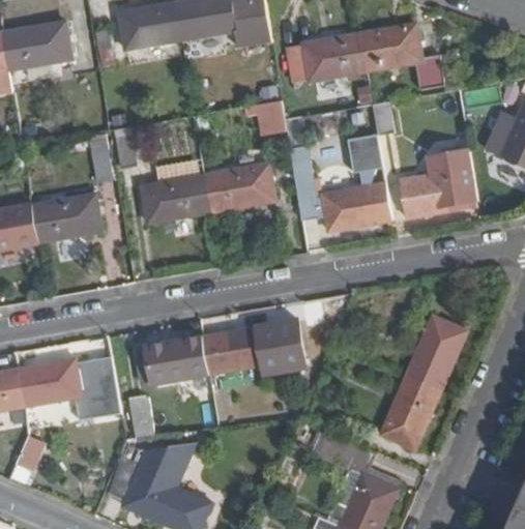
[(199,0),(175,4),(182,41),(233,32),(235,47),(270,40),(262,0),(199,0)]
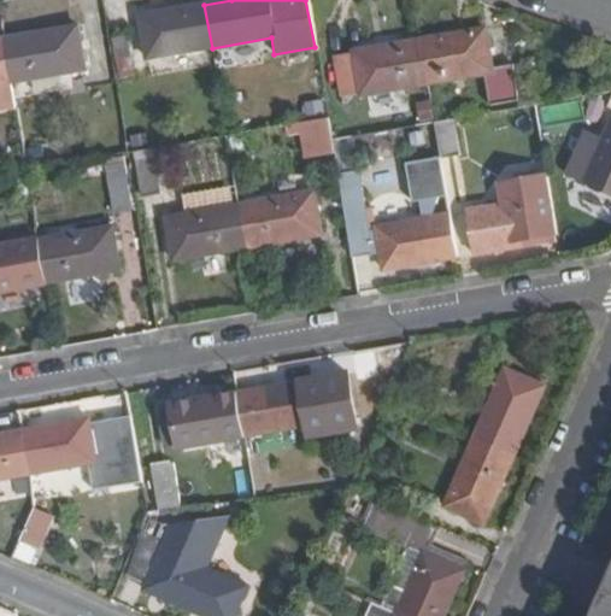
[(212,48),(204,5),(137,16),(145,59),(212,48)]
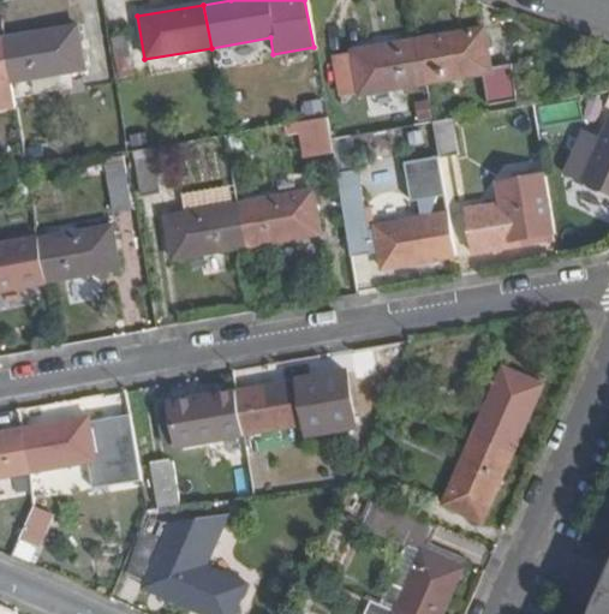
[(73,28),(0,40),(9,82),(82,70),(73,28)]
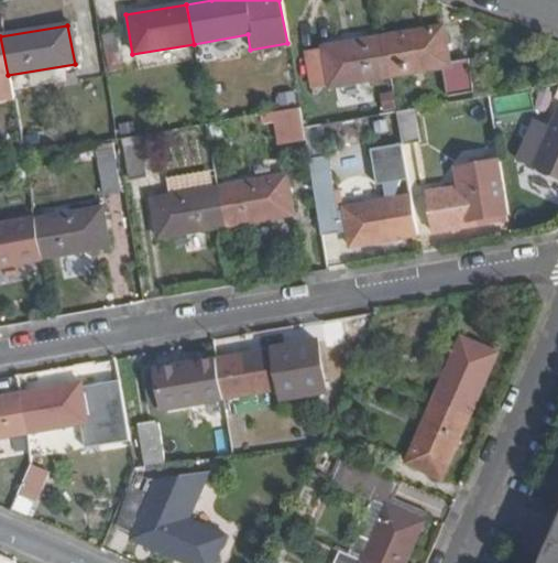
[(440,30),(381,40),(389,79),(440,71),(445,104),(472,99),(465,62),(446,64),(440,30)]
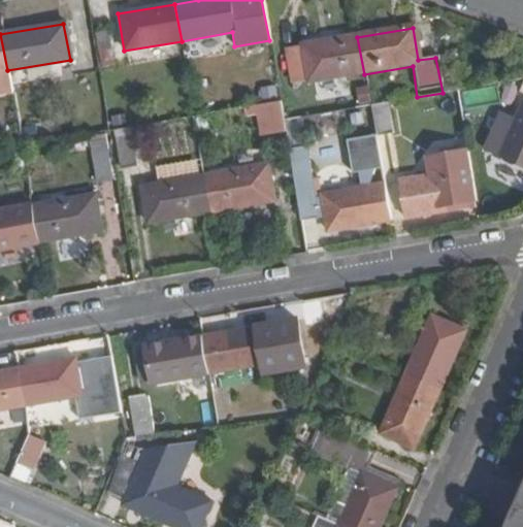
[(107,31),(95,32),(97,61),(109,60),(107,31)]
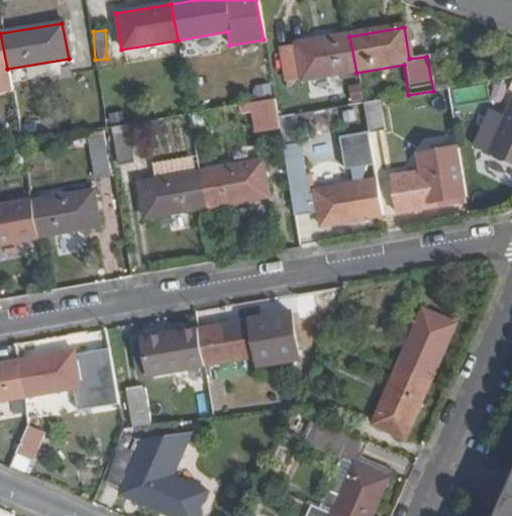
[(7,69),(0,33),(0,93),(11,92),(7,69)]
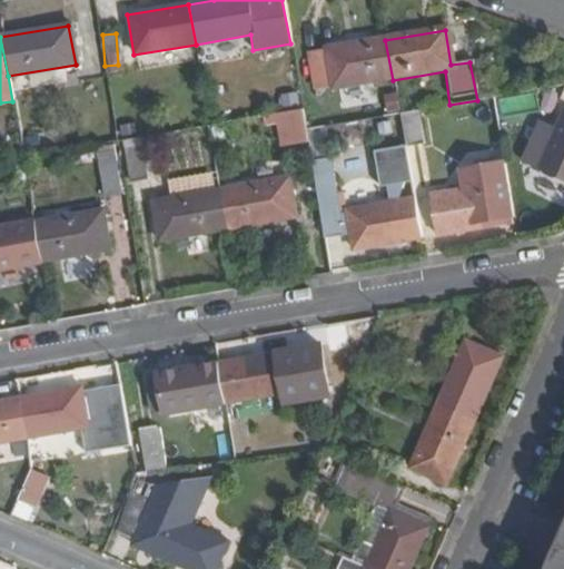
[(393,80),(385,40),(309,54),(315,89),(333,87),(333,90),(393,80)]
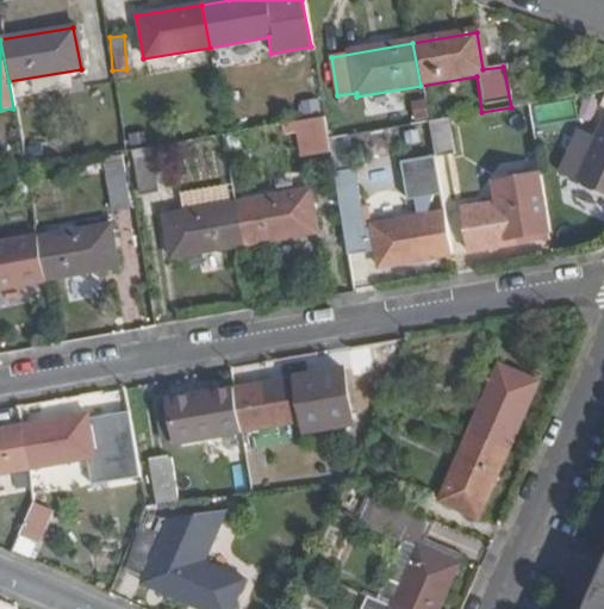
[(296,156),(330,154),(328,117),(293,119),(296,156)]
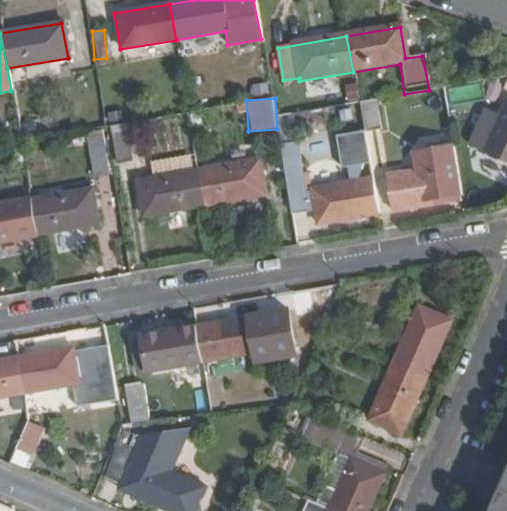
[(357,103),(364,128),(380,124),(374,99),(357,103)]
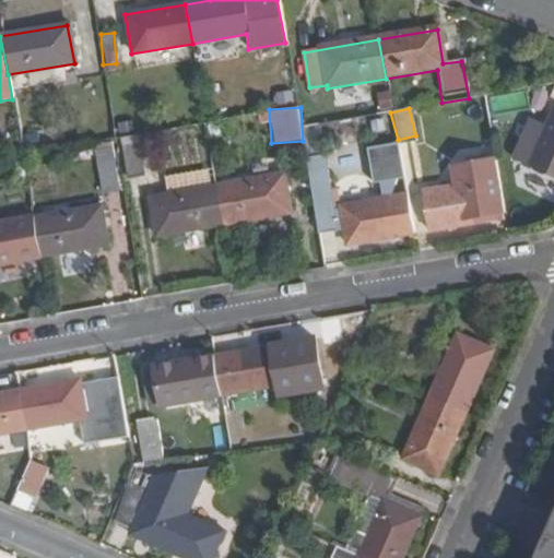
[(553,111),(530,166),(553,176),(553,111)]
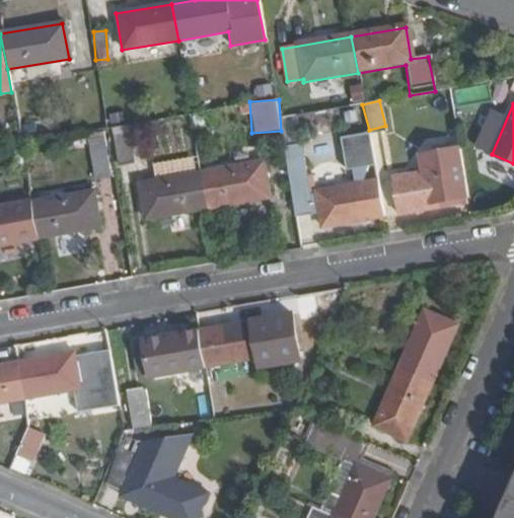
[(118,165),(133,162),(128,132),(113,135),(118,165)]
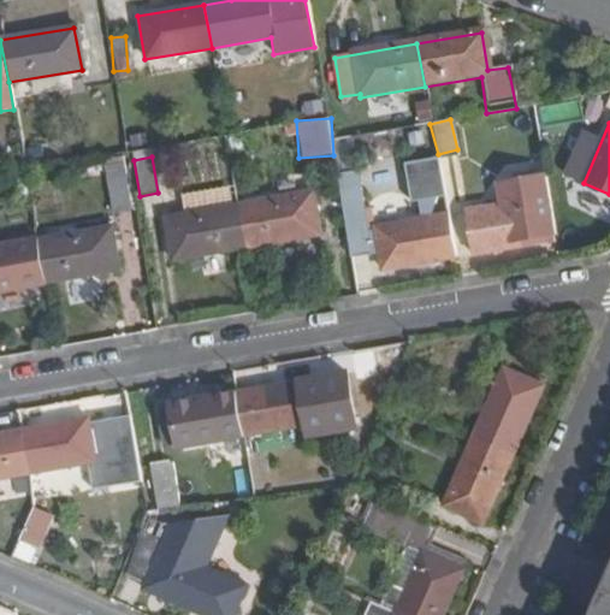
[(420,219),(430,217),(427,202),(445,199),(438,157),(403,163),(410,205),(419,203),(420,219)]
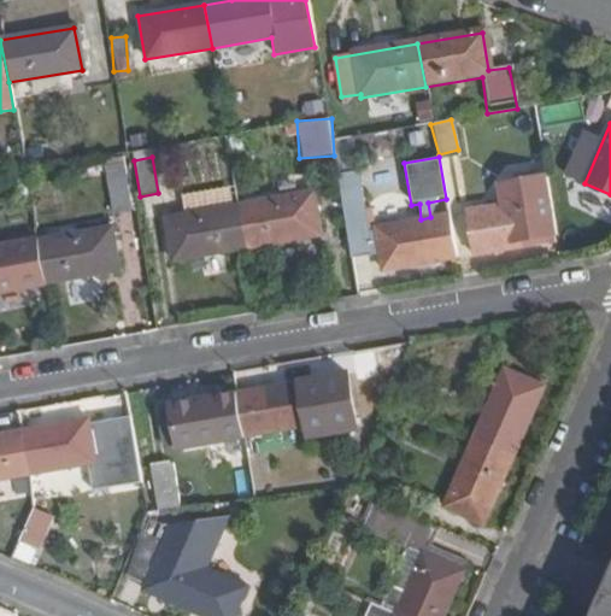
[(27,187),(24,169),(10,172),(13,189),(27,187)]
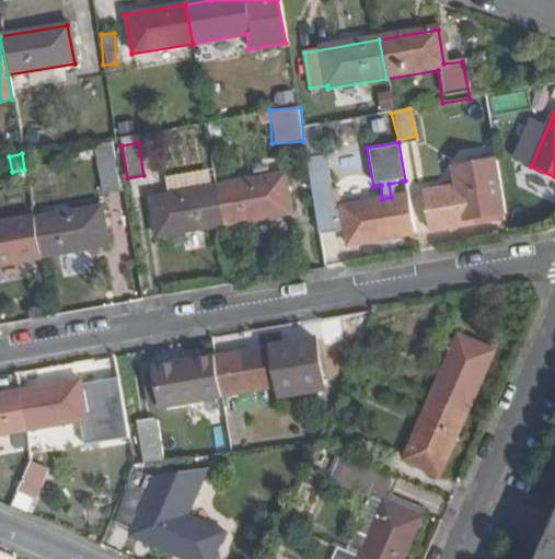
[(101,198),(118,195),(113,165),(95,169),(101,198)]
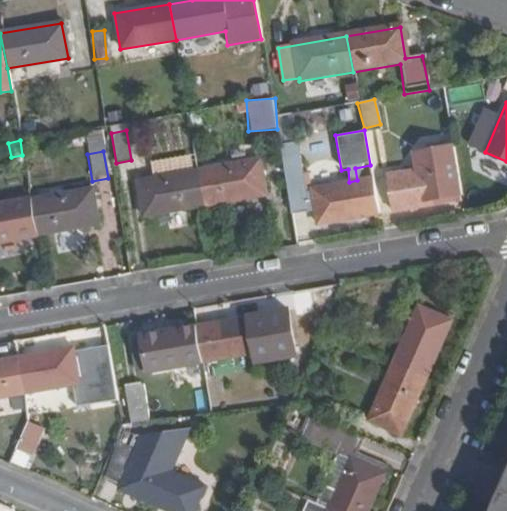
[(259,159),(198,170),(204,205),(265,194),(259,159)]
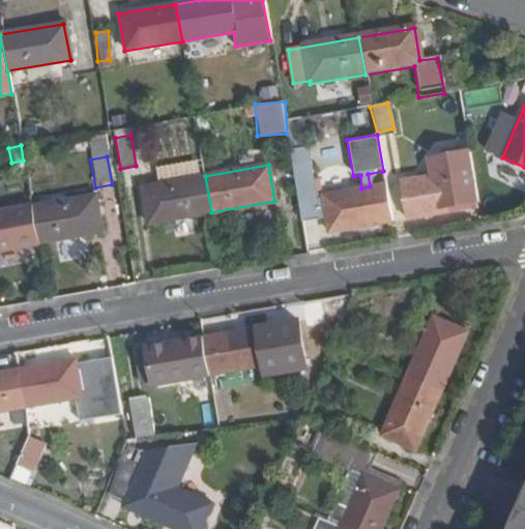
[(385,184),(392,221),(456,210),(449,173),(385,184)]
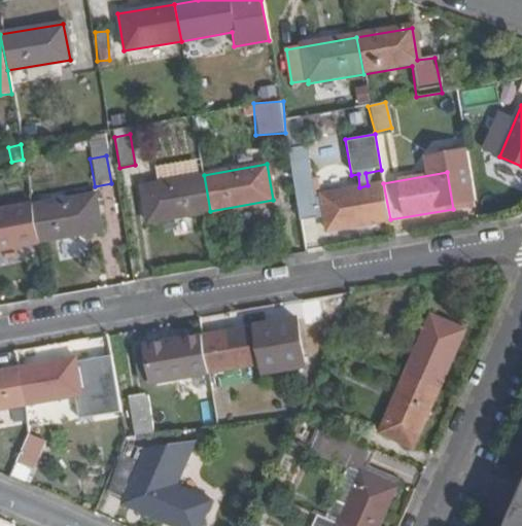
[(210,211),(204,175),(140,186),(146,222),(210,211)]
